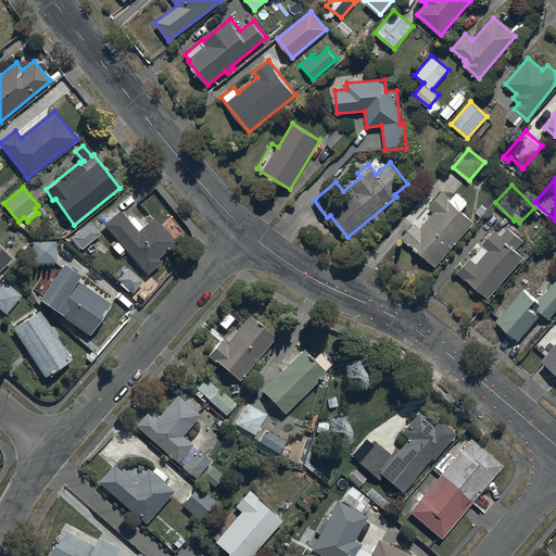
[(469,202),(467,200),(458,191),(451,200),(442,191),(403,237),(436,266),(475,222),(462,210),(469,202)]
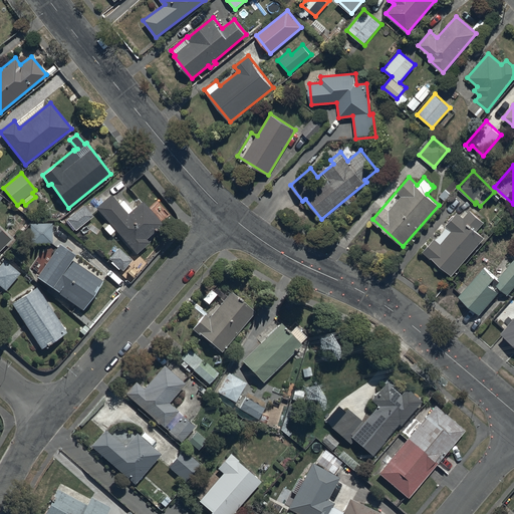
[(110,194),(95,207),(137,253),(149,242),(147,239),(164,223),(143,201),(133,210),(122,200),(119,204),(110,194)]
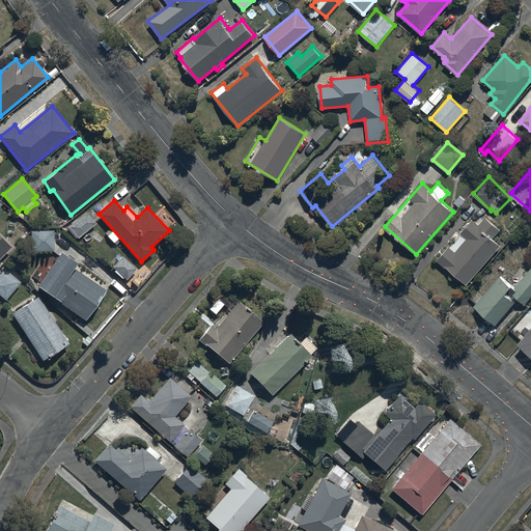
[(78,238),(95,223),(86,211),(68,226),(78,238)]
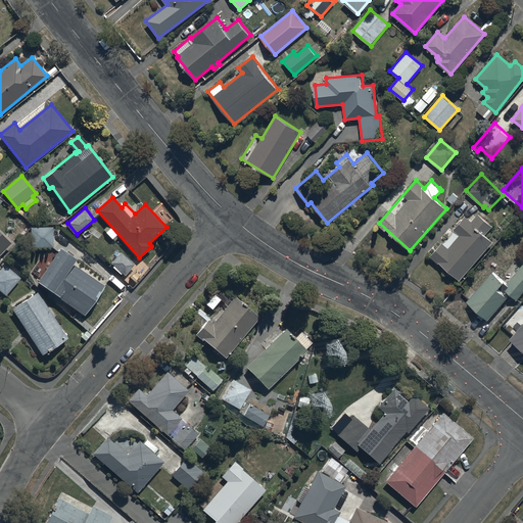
[(466,216),(430,255),(438,264),(440,263),(460,280),(493,242),(485,234),(492,226),(479,214),(472,221),(466,216)]
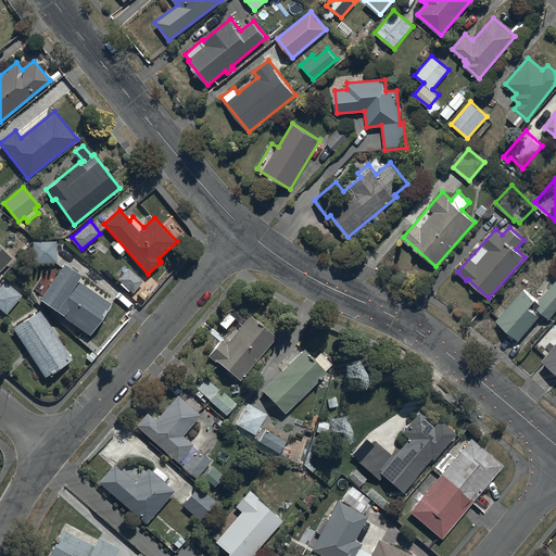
[(32,241),(32,263),(57,263),(57,241),(32,241)]
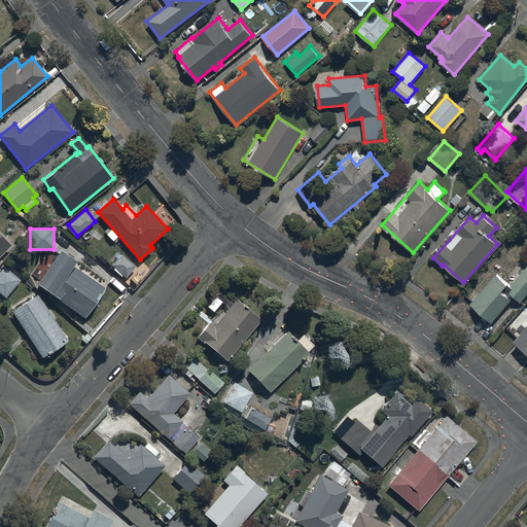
[(0,255),(11,245),(0,234),(0,255)]
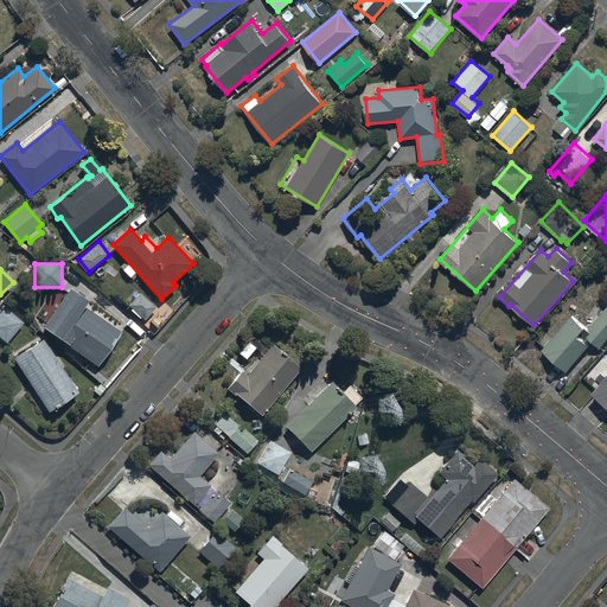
[(88,300),(69,287),(42,326),(97,365),(121,332),(84,306),(88,300)]
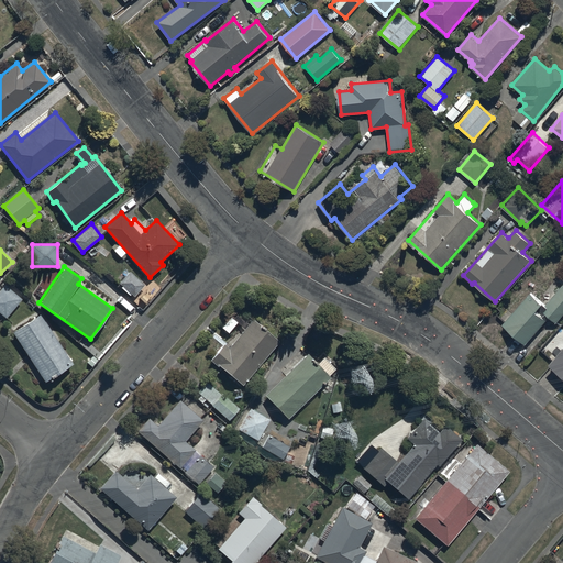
[(144,285),(130,271),(119,283),(124,287),(123,289),(130,296),(131,294),(133,297),(144,285)]
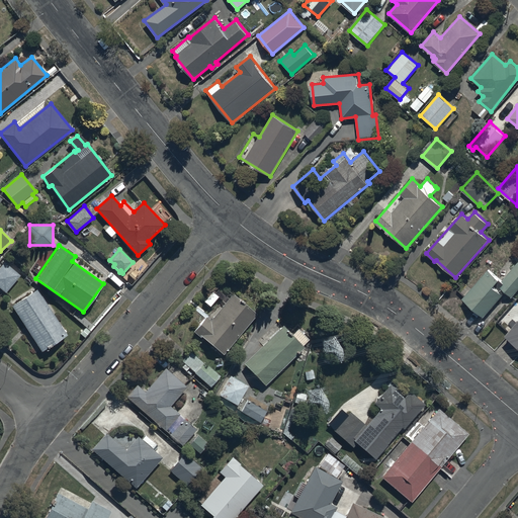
[(489,268),(461,297),(483,317),(507,291),(512,295),(517,288),(517,260),(501,279),(489,268)]
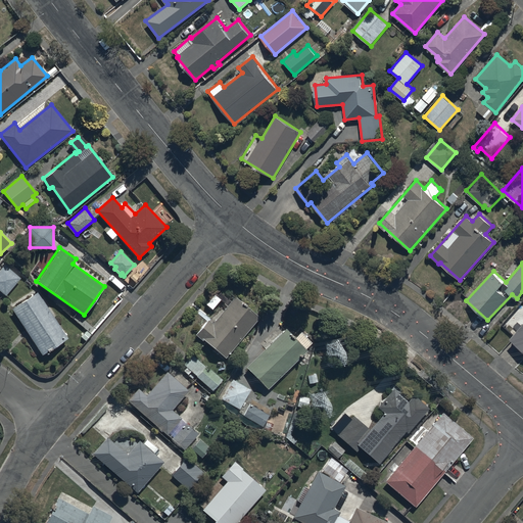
[(0,290),(5,295),(19,278),(3,265),(0,269),(0,290)]
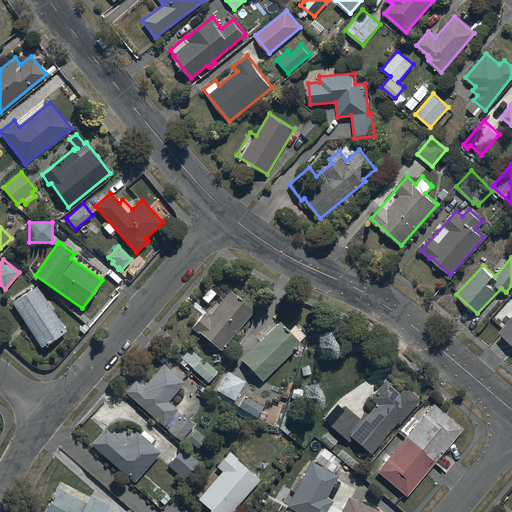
[(41,347),(65,330),(36,285),(10,302),(41,347)]
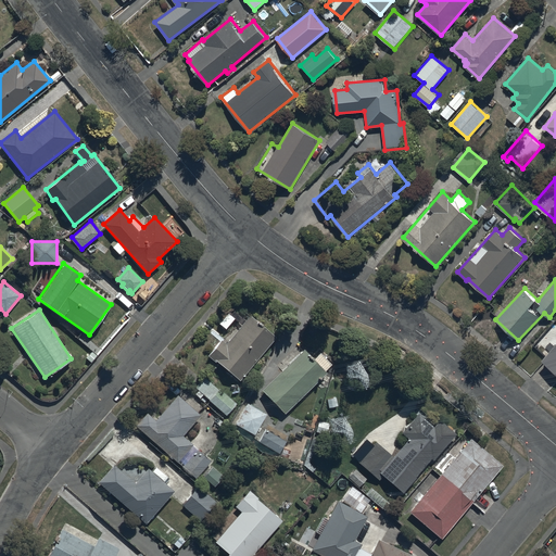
[(220,339),(207,355),(215,362),(216,359),(240,381),(276,336),(250,315),(226,343),(220,339)]
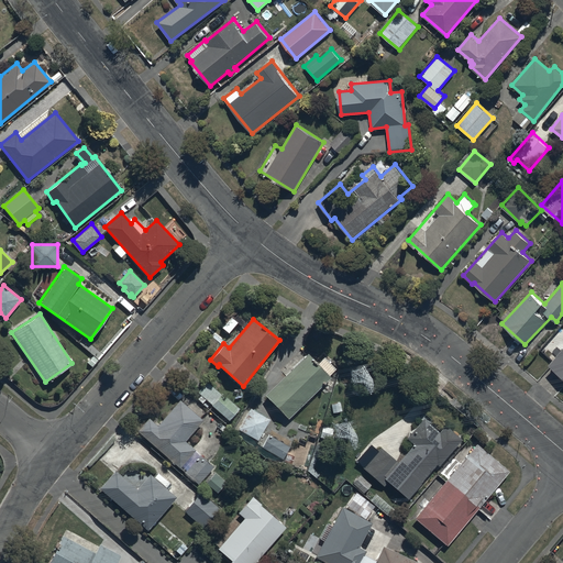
[(562,349),(550,364),(562,376),(562,349)]
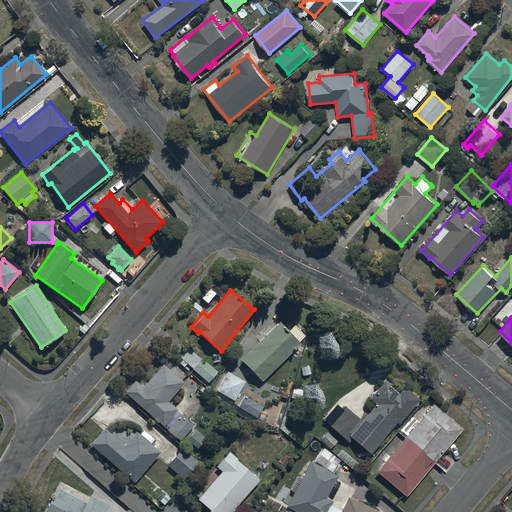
[(241,359),(262,381),(307,337),(297,327),(290,333),(280,322),(241,359)]
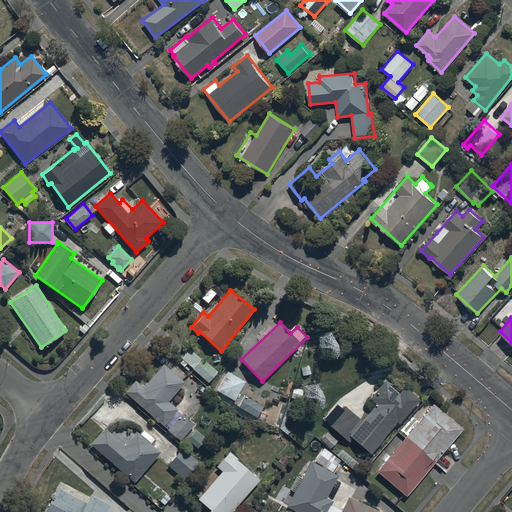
[(186,363),(208,382),(217,371),(201,358),(200,359),(187,347),(179,356),(183,360),(180,363),(184,366),(186,363)]
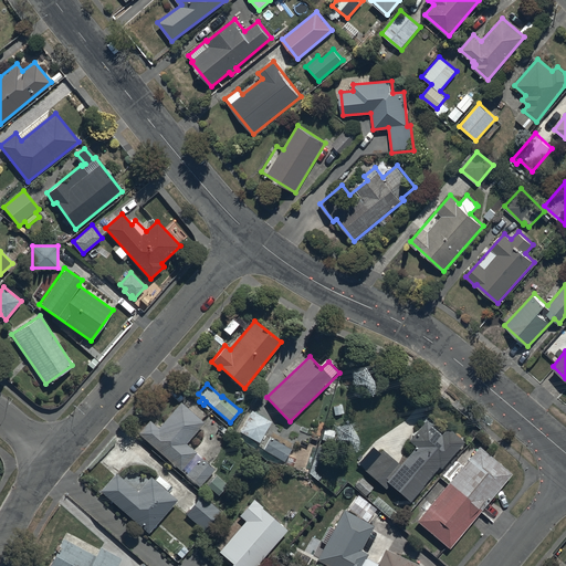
[(149,419),(137,433),(199,488),(215,470),(186,444),(205,422),(180,401),(158,426),(149,419)]
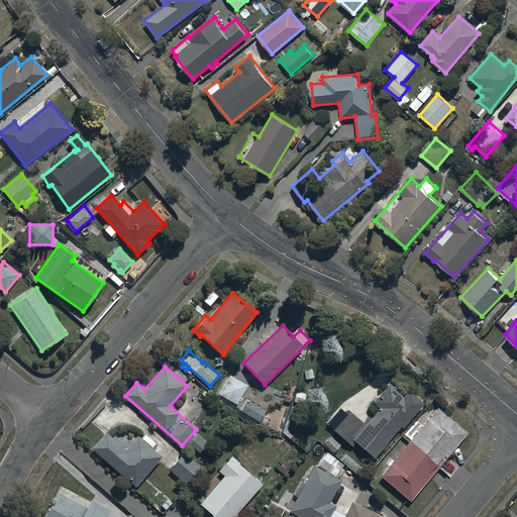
[(237,403),(247,385),(228,375),(218,394),(237,403)]
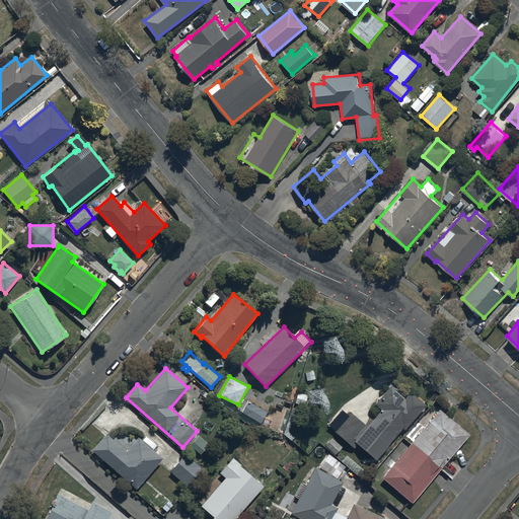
[(404,430),(425,403),(414,396),(405,398),(389,386),(375,403),(381,410),(366,425),(351,412),(336,432),(355,447),(357,444),(376,460),(401,428),(404,430)]
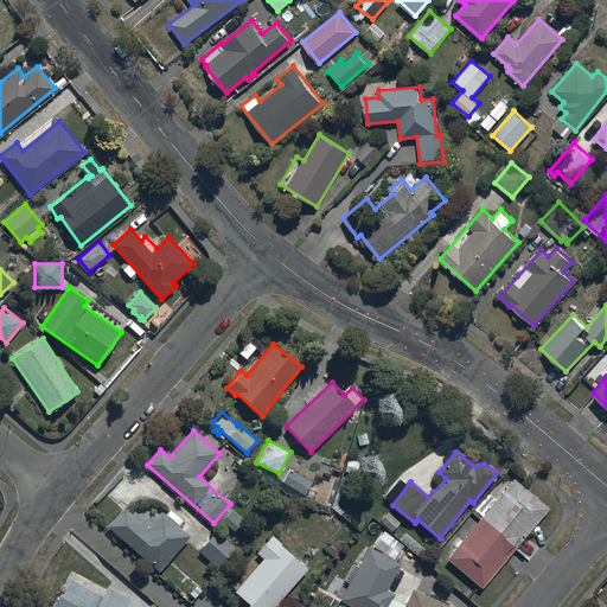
[(312,480),(289,470),(283,481),(306,492),(312,480)]
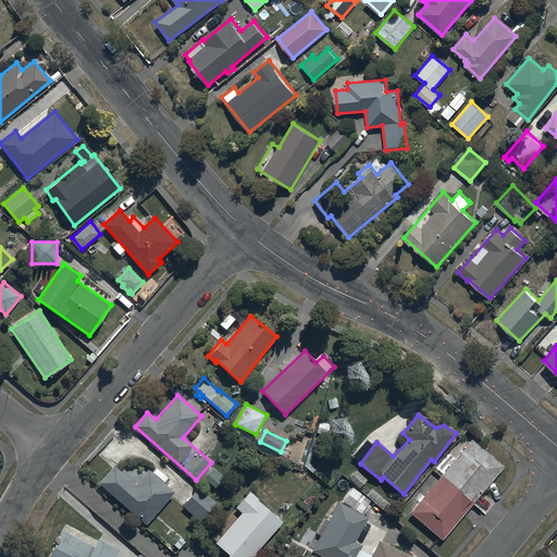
[(442,540),(504,466),(471,440),(456,459),(449,454),(436,470),(442,474),(424,496),(420,493),(415,499),(418,503),(409,512),(442,540)]
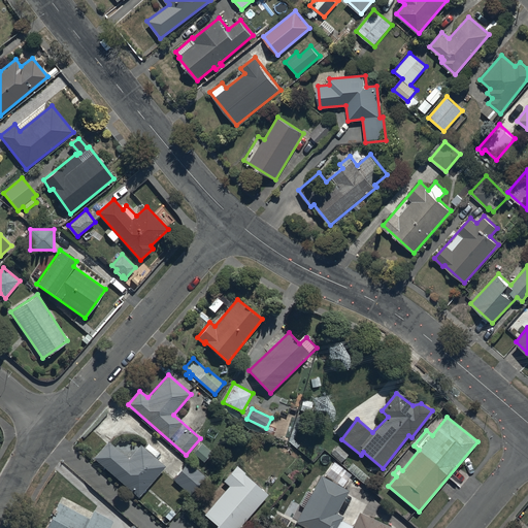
[(107,440),(93,458),(138,497),(165,465),(162,462),(165,459),(147,444),(144,449),(140,444),(128,458),(107,440)]
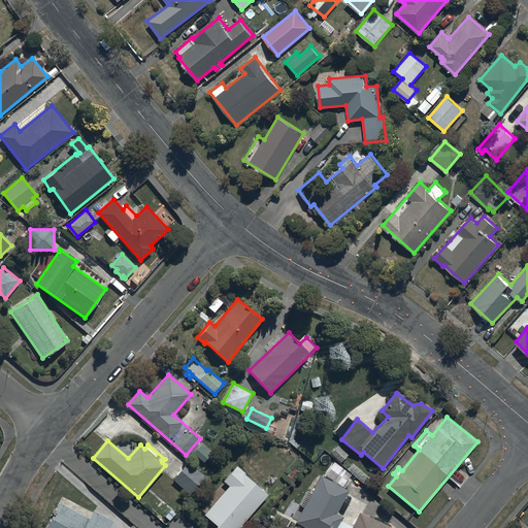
[(348,455),(337,446),(330,453),(340,462),(348,455)]
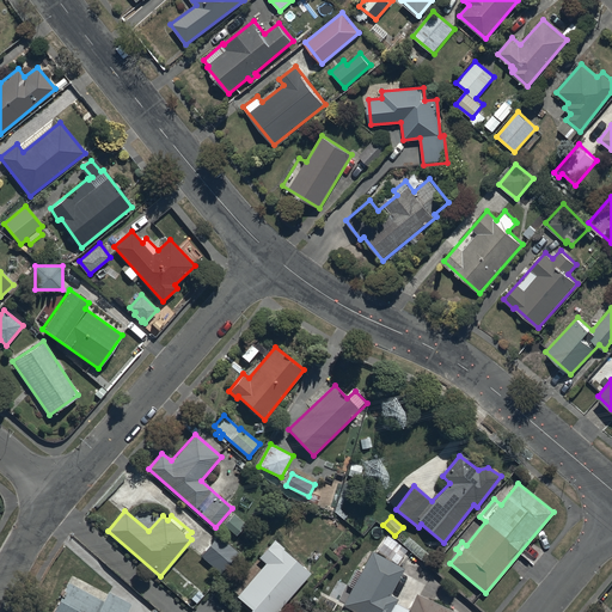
[(218,536),(200,555),(220,573),(238,552),(218,536)]
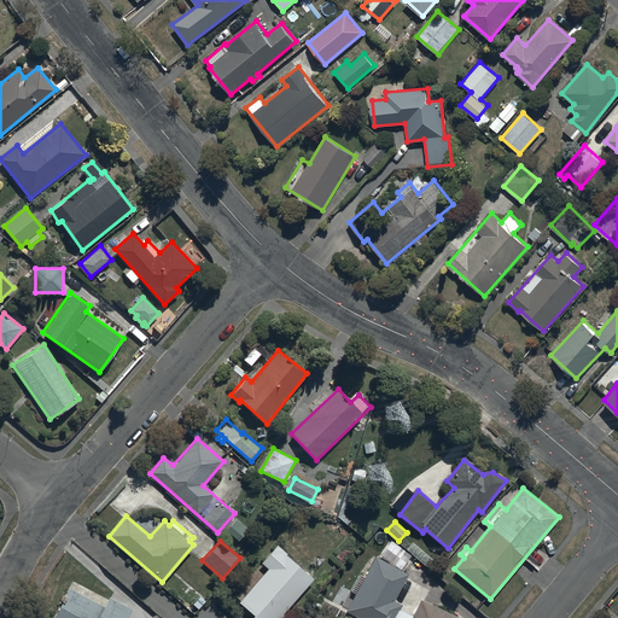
[(285,554),(286,553),(277,544),(261,563),(267,570),(238,602),(255,617),(279,617),(313,579),(285,554)]
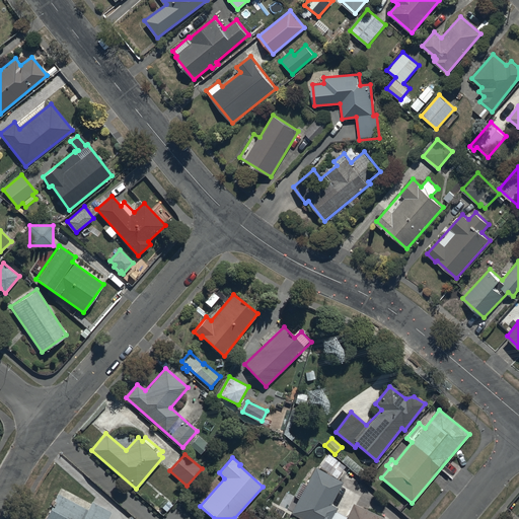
[(343,482),(314,467),(305,485),(301,484),(295,496),(299,498),(291,514),(299,518),(385,518),(352,504),(346,516),(335,511),(337,507),(331,504),(343,482)]
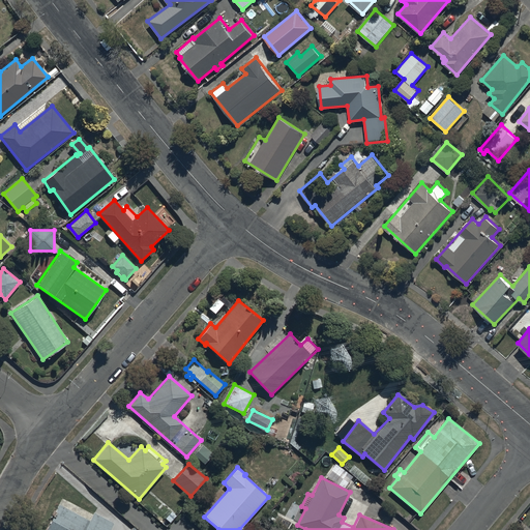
[(58,504),(45,529),(109,529),(113,523),(93,511),(88,521),(58,504)]
